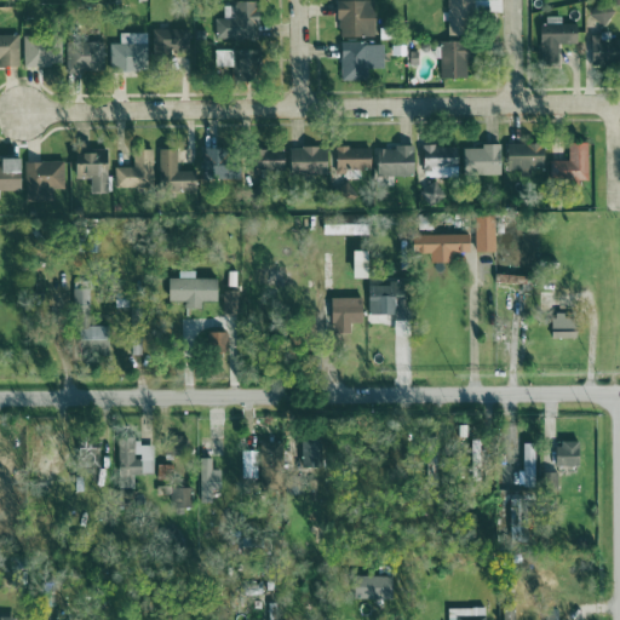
[(375,0),(339,1),(339,38),(377,36),(375,0)]
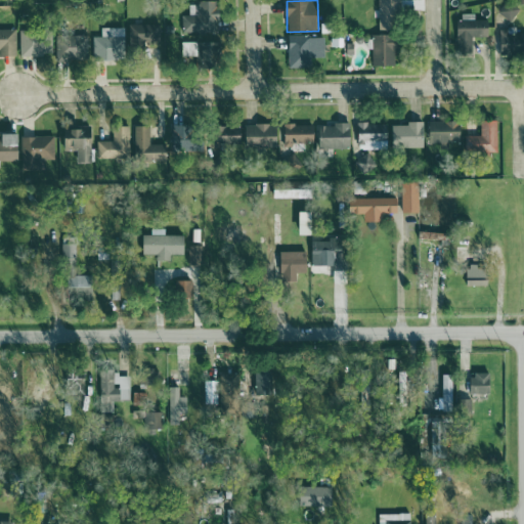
[(403,30),(402,0),(379,0),(380,31),(403,30)]
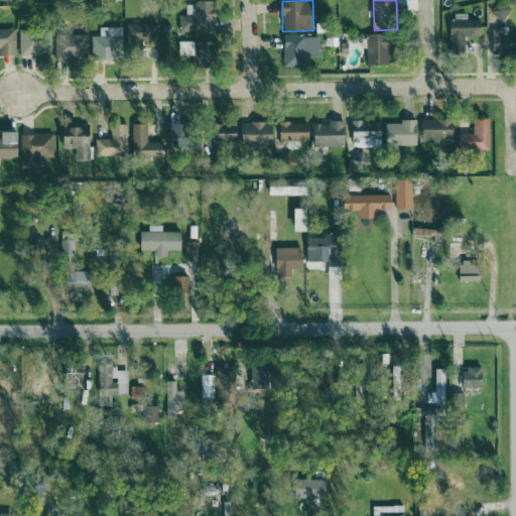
[(217,32),(216,2),(186,3),(186,15),(179,15),(179,33),(217,32)]
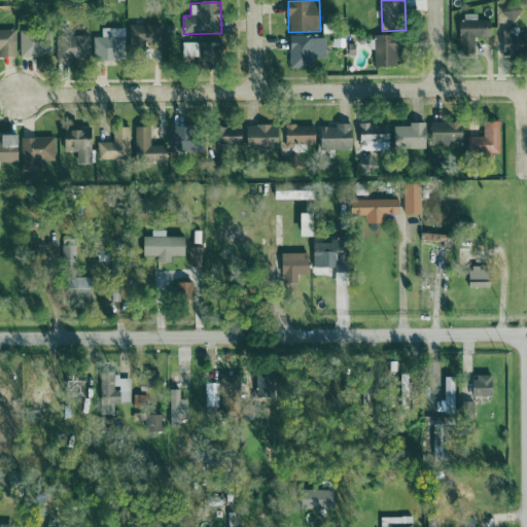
[(483,14),(462,13),(461,51),(478,51),(478,40),(483,40),(483,14)]
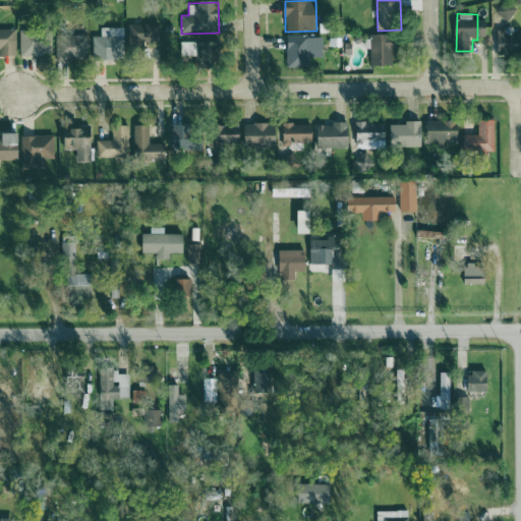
[(160,24),(129,24),(128,47),(143,48),(143,42),(160,42),(160,24)]
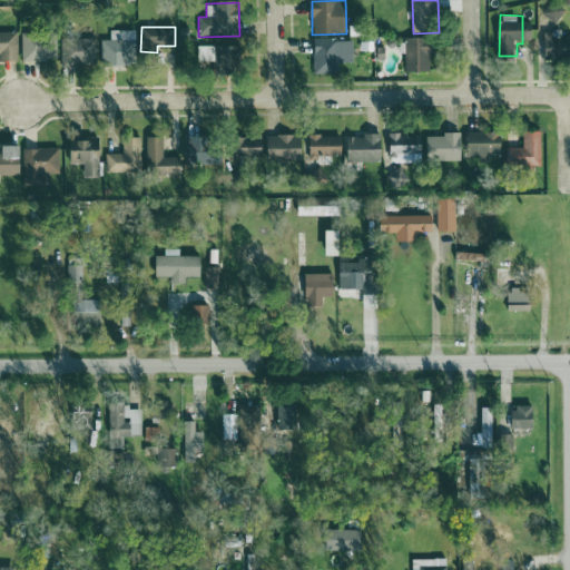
[(102,40),(102,66),(137,65),(136,30),(111,30),(111,40),(102,40)]
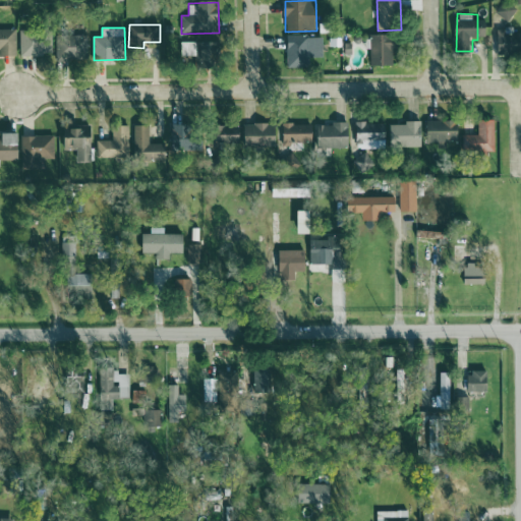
[(0,56),(17,56),(16,30),(0,30),(0,56)]
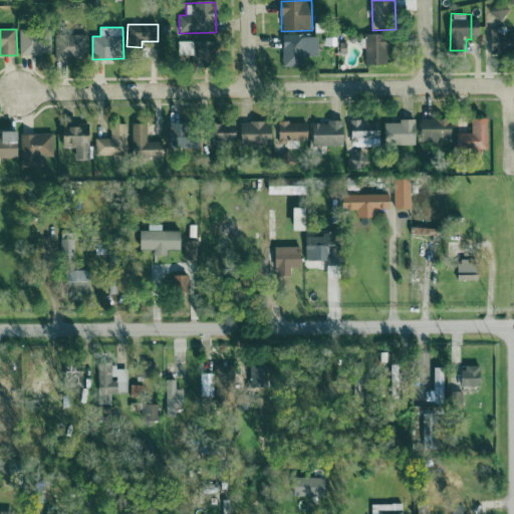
[(20,55),(49,55),(49,31),(21,30),(20,55)]
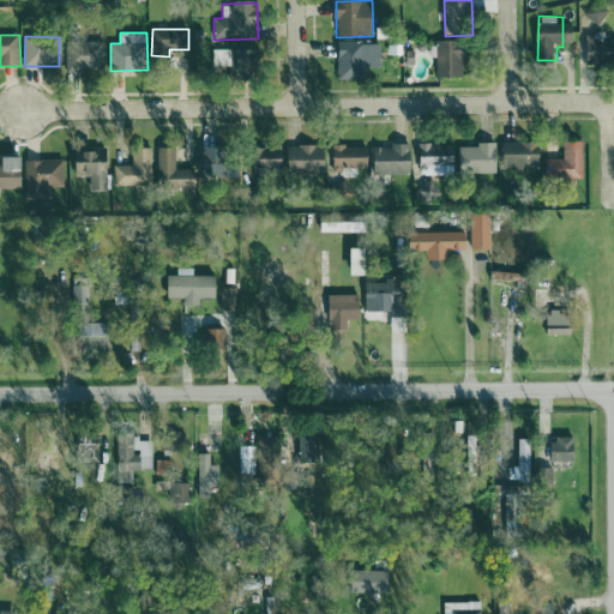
[(613,38),(596,42),(601,65),(613,62),(613,38)]
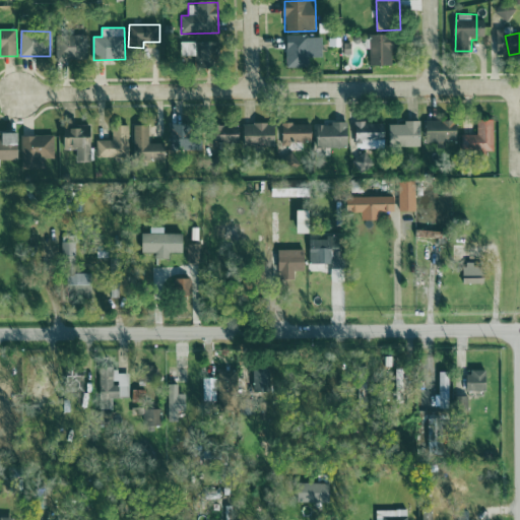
[(371,64),(399,65),(399,35),(371,35),(371,64)]
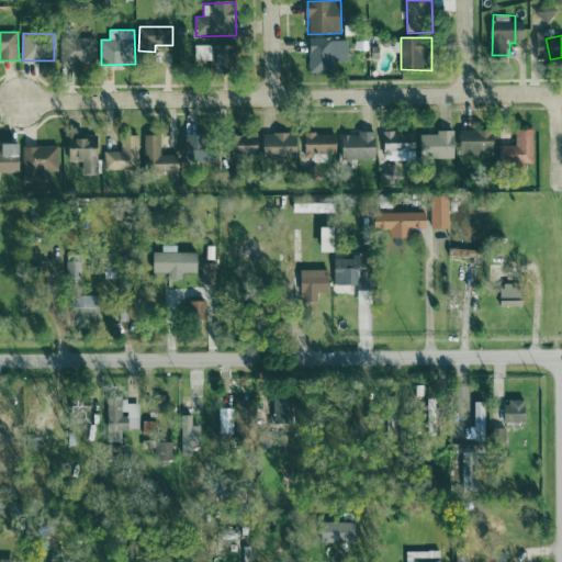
[(349,62),(349,38),(310,40),(311,74),(337,74),(336,63),(349,62)]
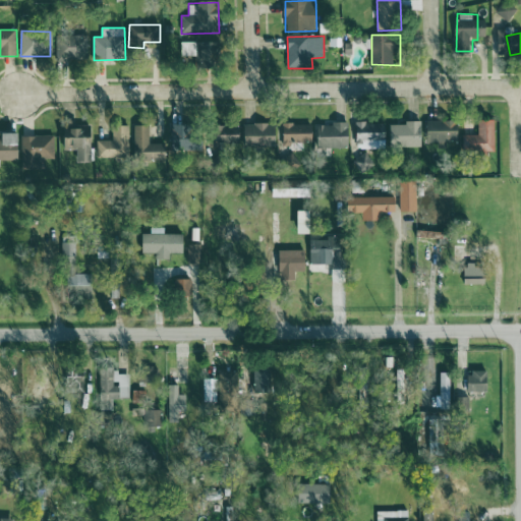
[(90,38),(57,37),(56,60),(89,61),(90,38)]
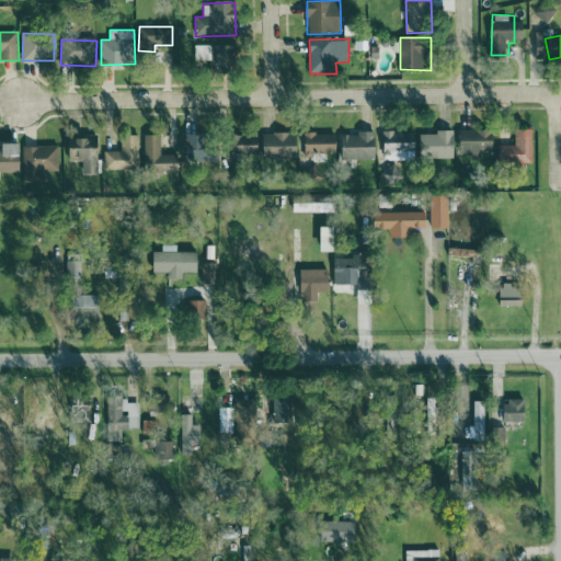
[(212,45),(195,45),(196,61),(212,60),(212,45)]
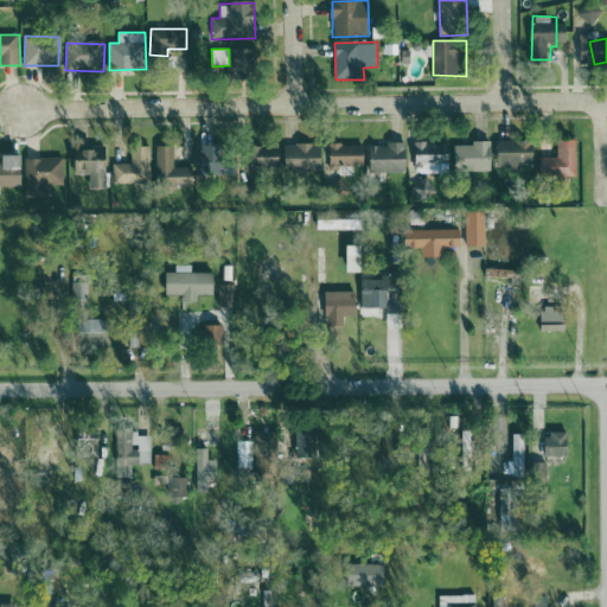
[(255,78),(255,49),(229,50),(230,80),(255,78)]
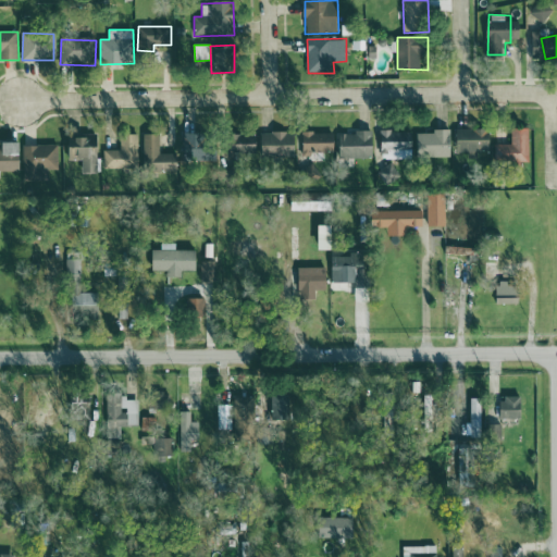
[(469,152),(469,159),(478,159),(478,151),(491,151),(491,130),(457,128),(457,152),(469,152)]
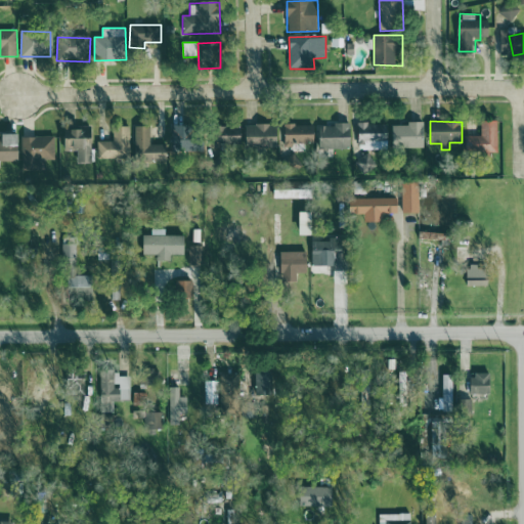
[(499,153),(498,121),(481,121),(482,135),(466,136),(466,154),(499,153)]
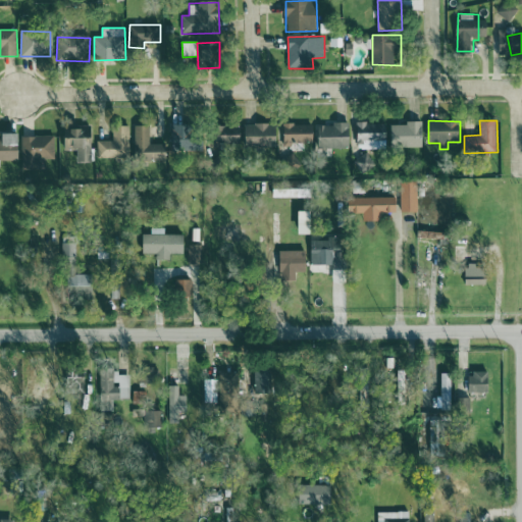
[(393,124),(392,147),(423,147),(423,121),(407,121),(407,125),(393,124)]
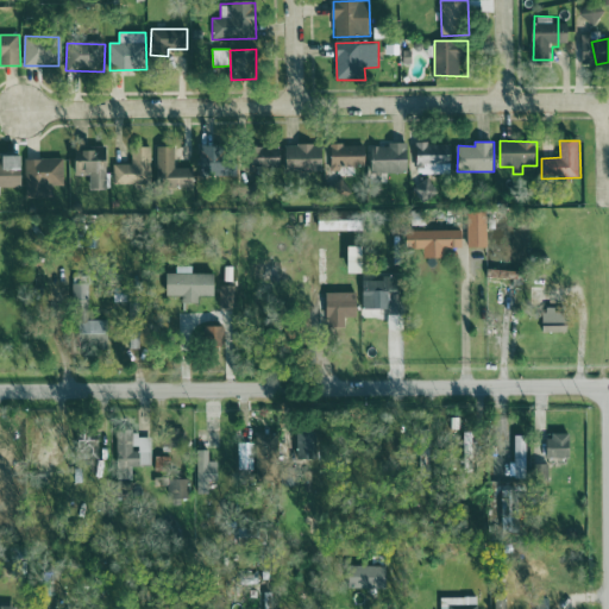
[(409,173),(408,144),(371,145),(372,174),(409,173)]
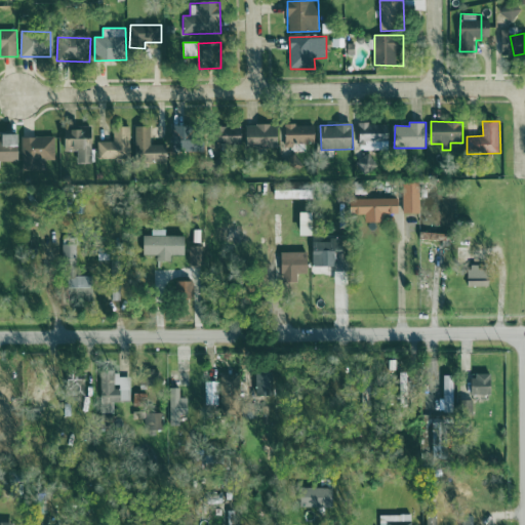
[(203,151),(203,125),(173,126),(173,152),(203,151)]
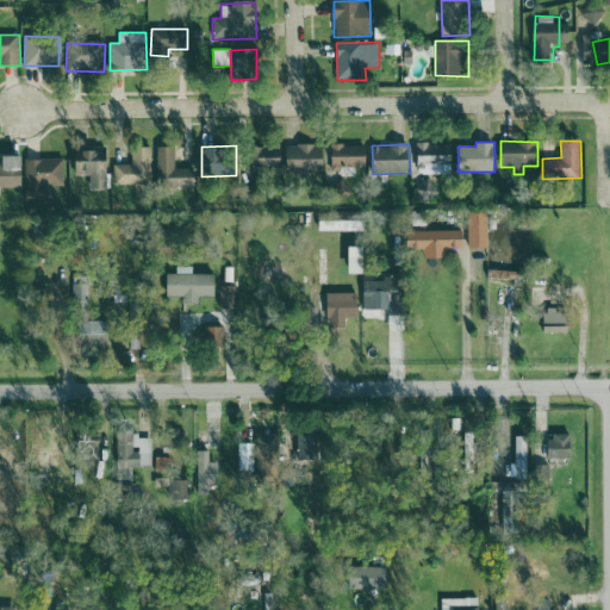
[(286,145),(287,172),(324,170),(324,145),(286,145)]
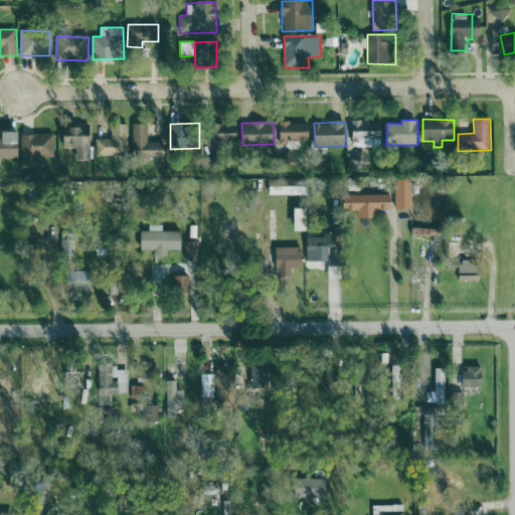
[(310,143),(310,123),(280,123),(280,142),(310,143)]
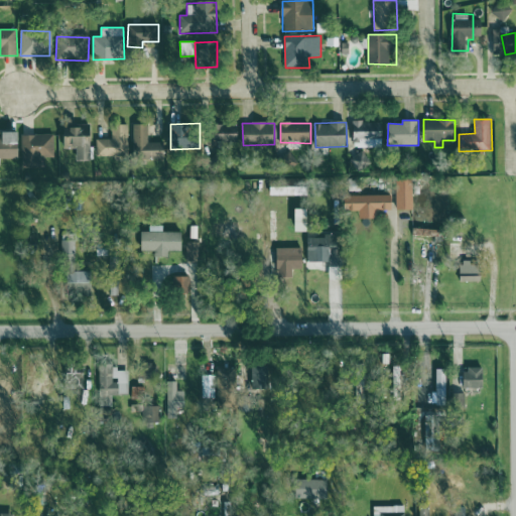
[(354,123),(354,138),(383,139),(384,123),(354,123)]
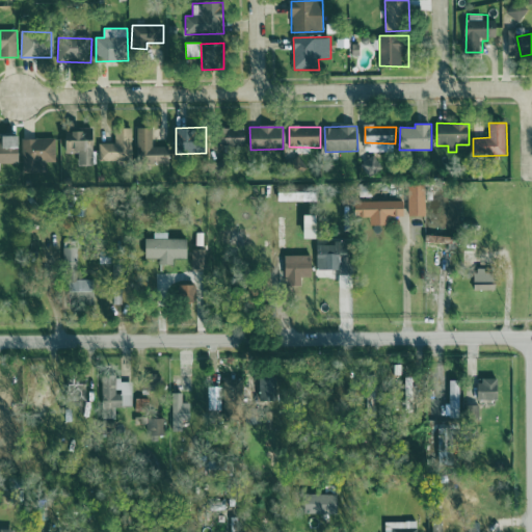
[(100,143),(99,161),(132,161),(133,129),(115,128),(115,143),(100,143)]
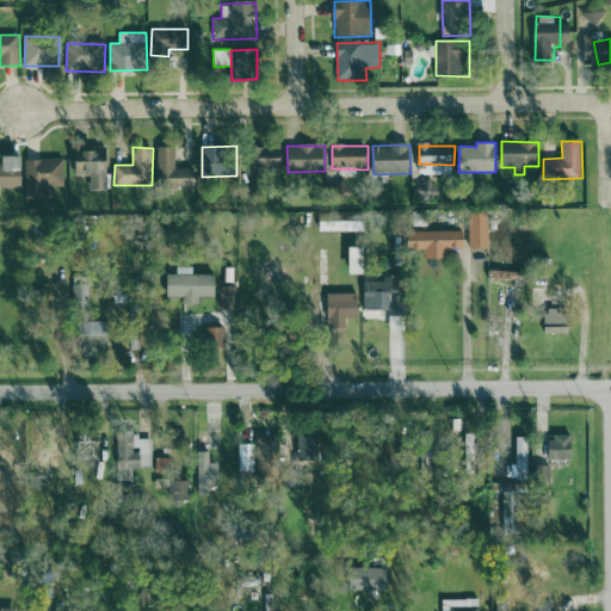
[(176,147),(158,148),(158,187),(196,187),(195,168),(177,170),(176,147)]
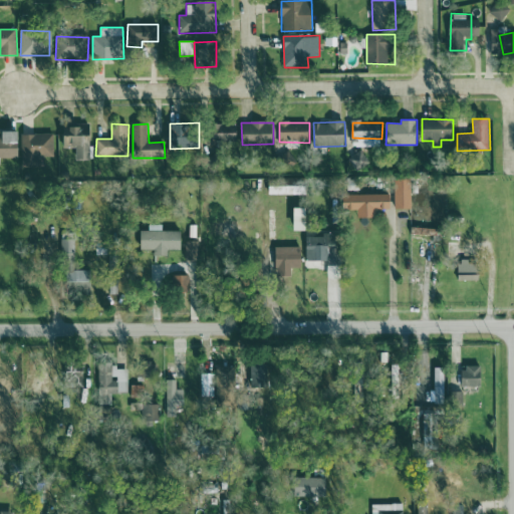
[(237,143),(238,125),(213,123),(212,141),(237,143)]
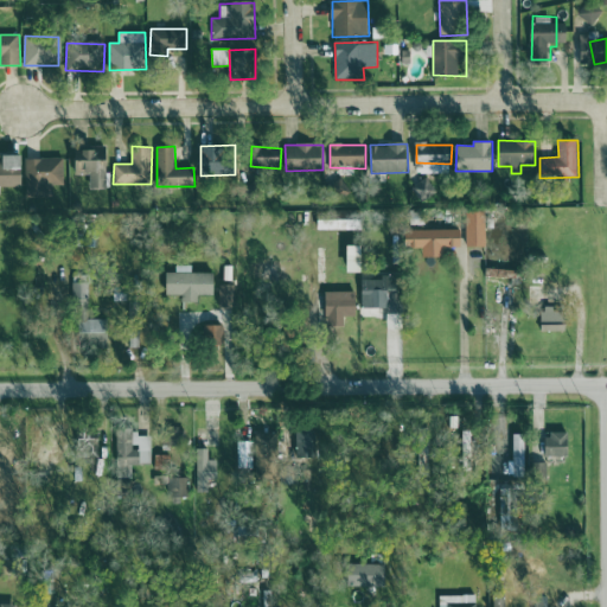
[(90,174),(90,189),(108,189),(107,147),(75,148),(75,176),(90,174)]
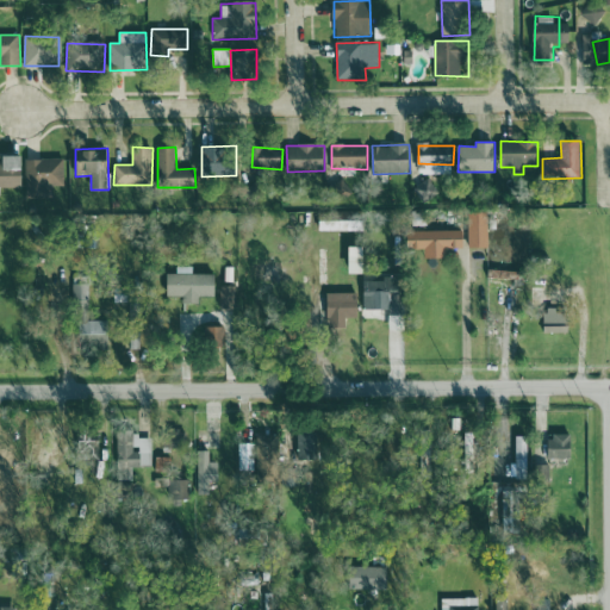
[(23,156),(5,156),(5,163),(0,162),(0,187),(23,188),(23,156)]
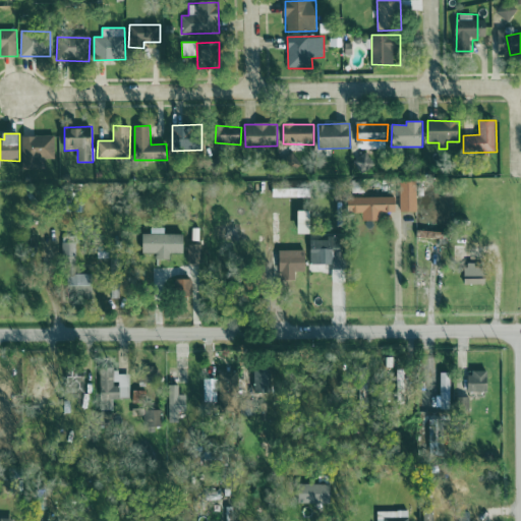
[(21,136),(22,171),(45,170),(45,160),(55,159),(55,135),(21,136)]
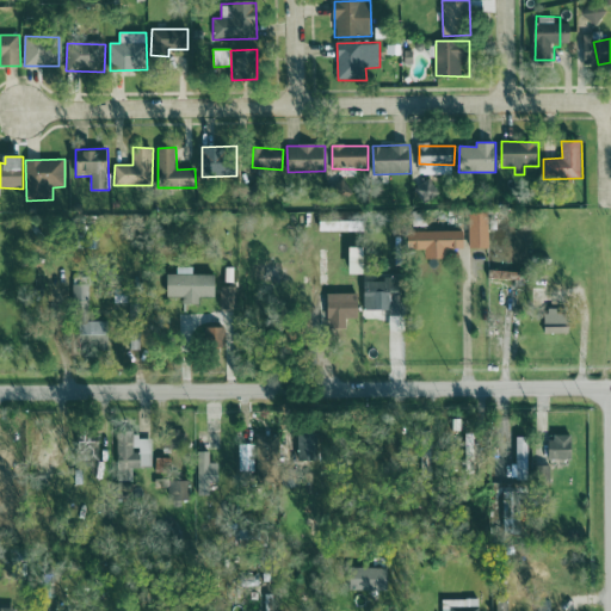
[(469,247),(488,248),(491,214),(470,213),(469,247)]
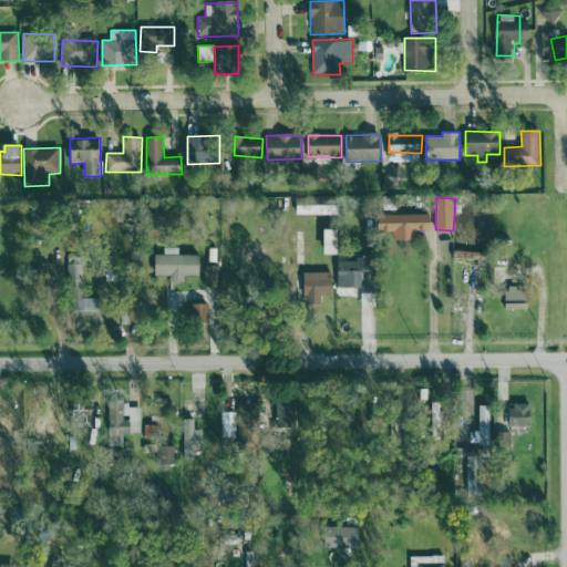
[(432,215),(382,216),(382,232),(395,232),(395,241),(414,240),(414,232),(432,230),(432,215)]
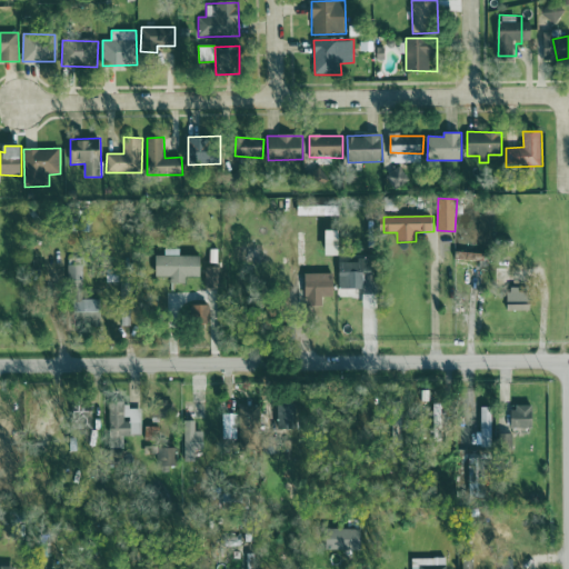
[(157,277),(171,277),(171,283),(187,283),(187,277),(201,277),(201,256),(180,256),(181,249),(166,249),(166,256),(158,256),(157,277)]
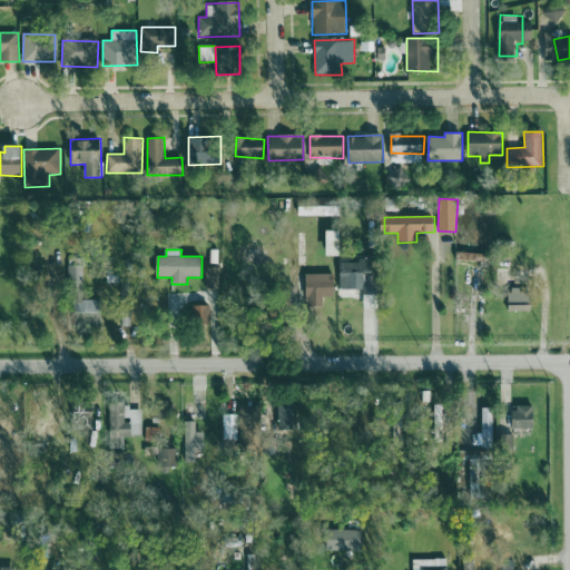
[(457,259),(474,261),(474,253),(457,252),(457,259)]
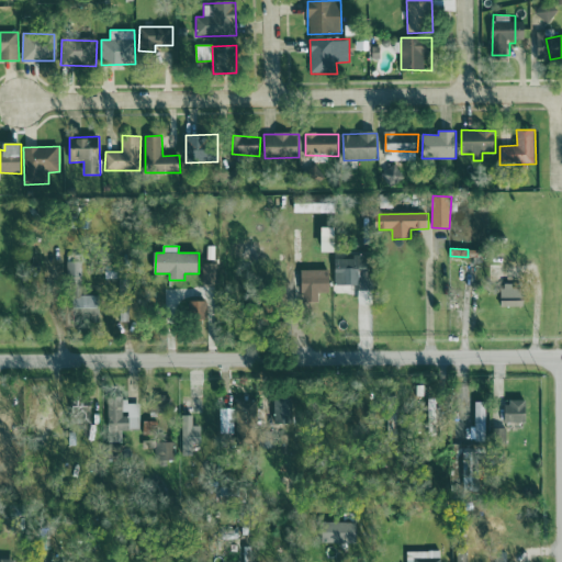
[(359,285),(359,302),(372,302),(371,257),(335,258),(335,285),(359,285)]
